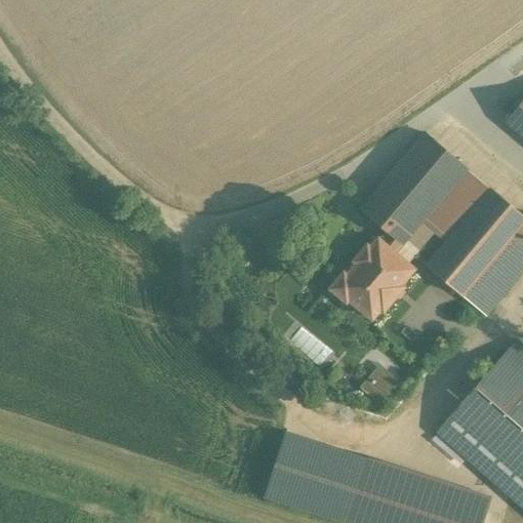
[(522,104),(507,123),(522,136),(522,104)]
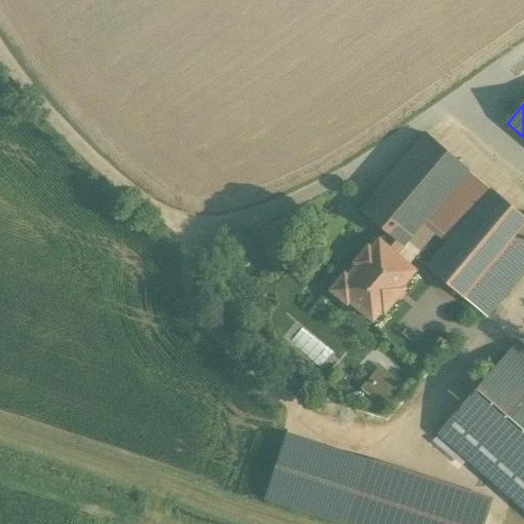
[(523,217),(426,136),(362,212),(388,233),(404,247),(422,225),(434,234),(449,248),(431,269),(451,287),(465,299),(487,317),(523,272),(523,217)]
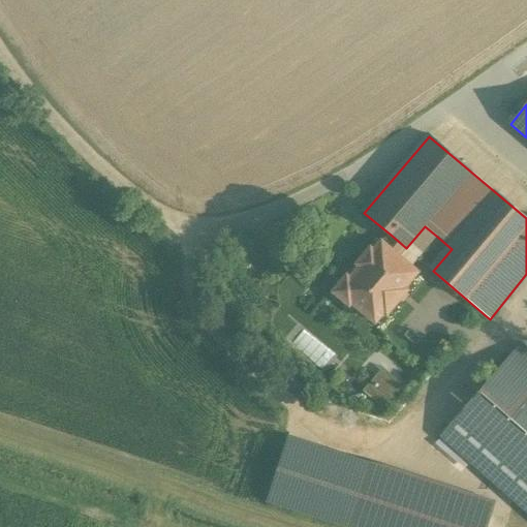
[(436,236),(425,226),(406,248),(399,257),(410,267),(436,236)]
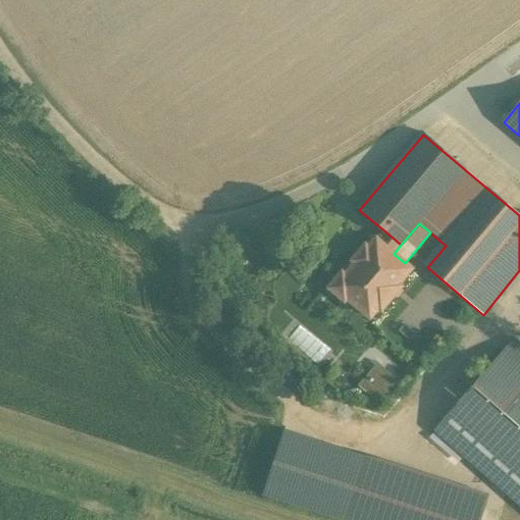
[(401,245),(385,231),(377,241),(394,254),(401,245)]
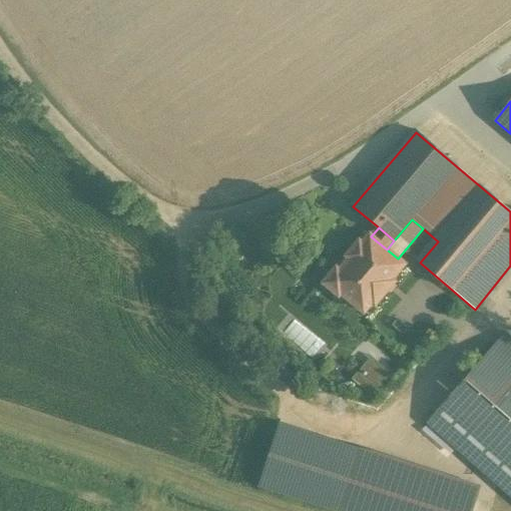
[(392,281),(405,265),(398,259),(387,249),(371,236),(363,245),(360,242),(348,258),(351,261),(340,273),(338,270),(325,285),(340,298),(342,295),(355,306),(363,296),(373,304),(376,306),(389,291),(394,286),(395,283),(392,281)]
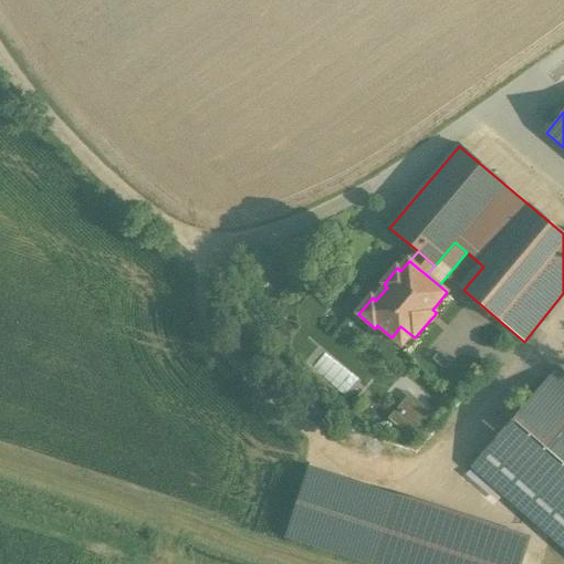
[(375,301),(387,288),(384,284),(373,298),(375,301)]
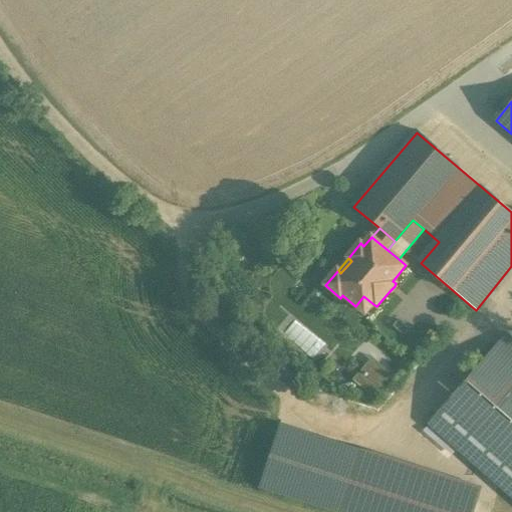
[(448,301),(455,292),(441,280),(434,288),(448,301)]
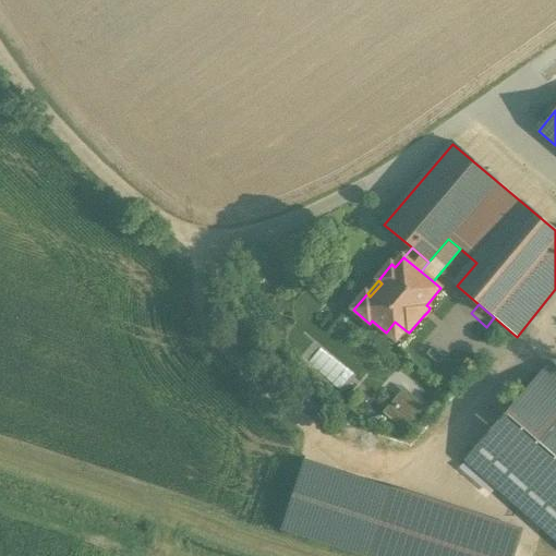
[(406,330),(395,322),(386,333),(397,341),(406,330)]
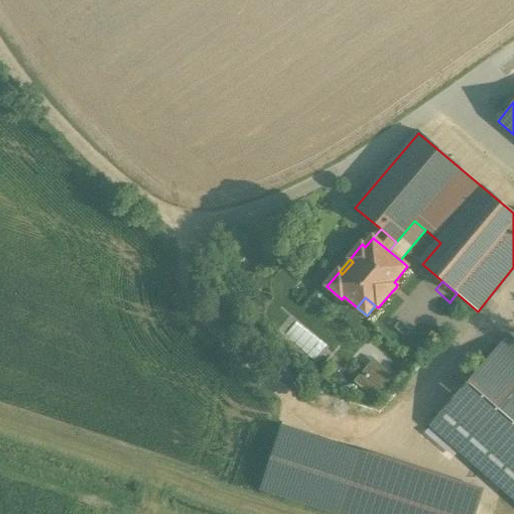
[(513,339),(507,334),(425,425),(513,504),(513,339)]
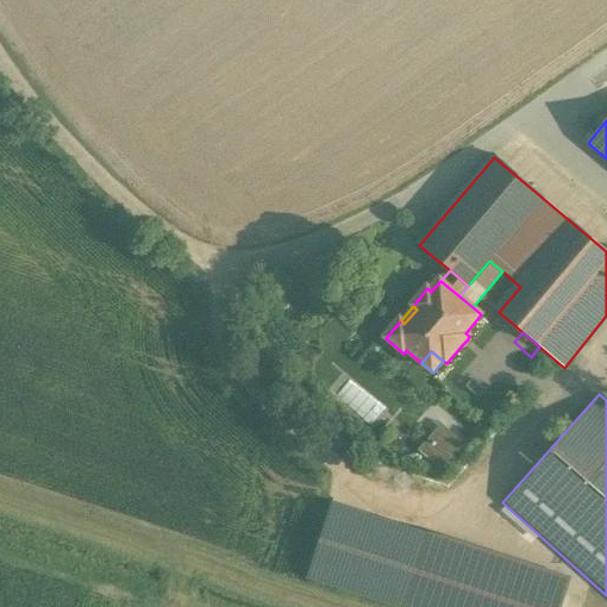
[(419,406),(369,467),(417,506),(467,445),(419,406)]
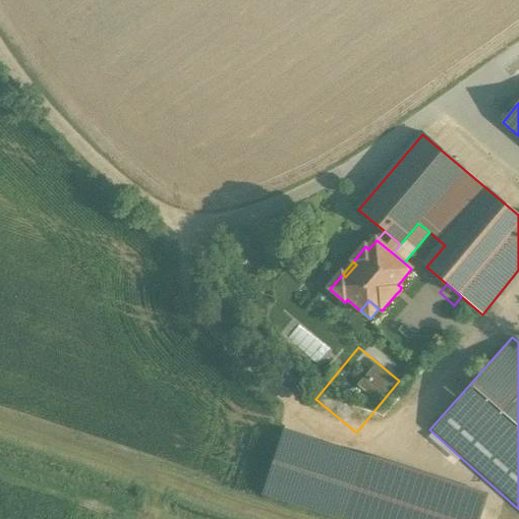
[(344,518),(363,455),(278,430),(258,497),(335,518),(344,518)]
